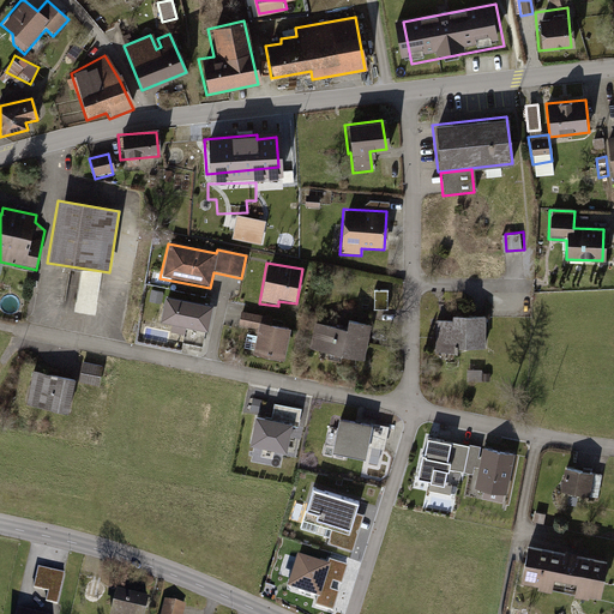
[(377,306),(390,306),(390,288),(377,288),(377,306)]
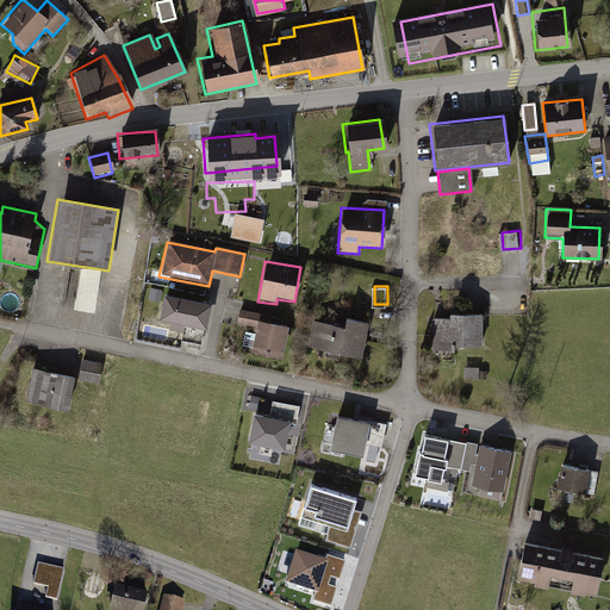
[(212,303),(166,293),(161,317),(207,327),(212,303)]
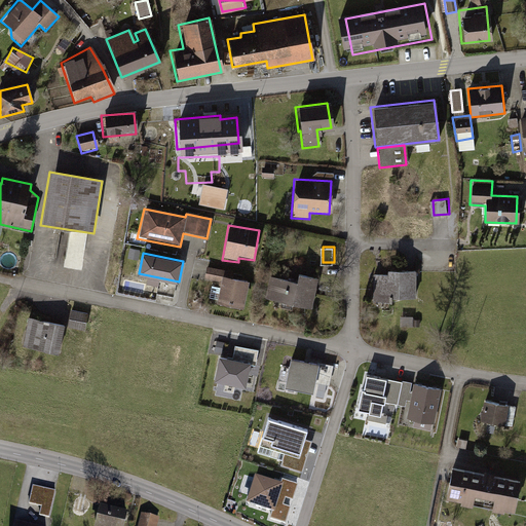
[(240,308),(246,282),(233,279),(234,273),(204,267),(202,280),(217,284),(214,303),(240,308)]
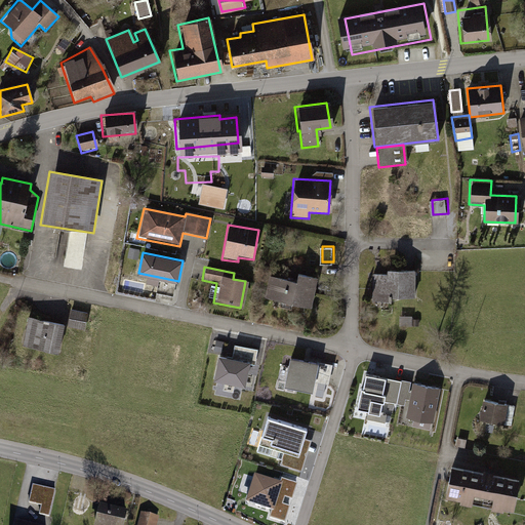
[(386,276),(369,276),(369,303),(387,303),(387,297),(412,297),(412,272),(386,272),(386,276)]
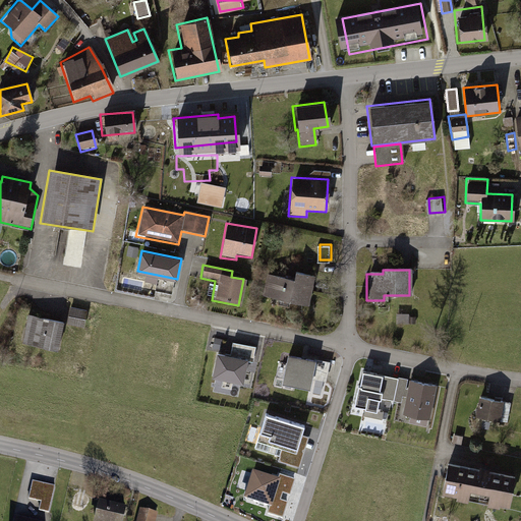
[(291,280),(267,275),(263,296),(307,305),(312,277),(292,273),(291,280)]
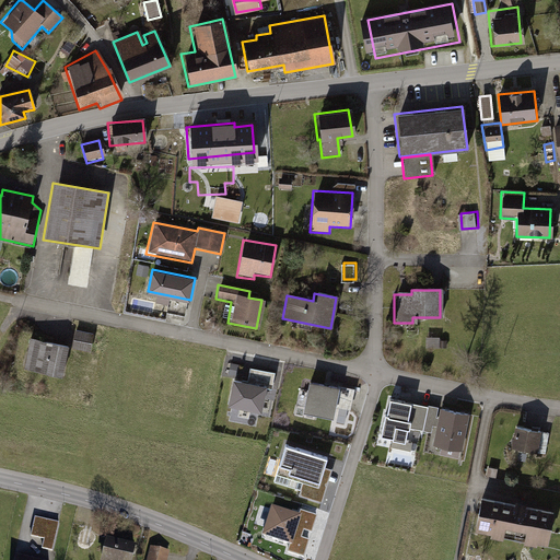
[(90,334),(74,331),(71,347),(86,350),(90,334)]
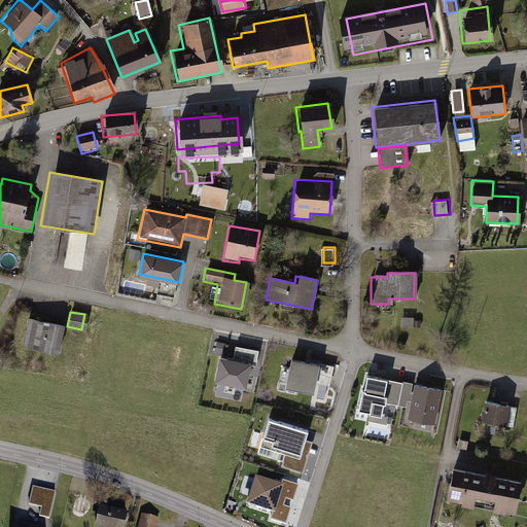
[(63,326),(27,319),(21,348),(57,355),(63,326)]
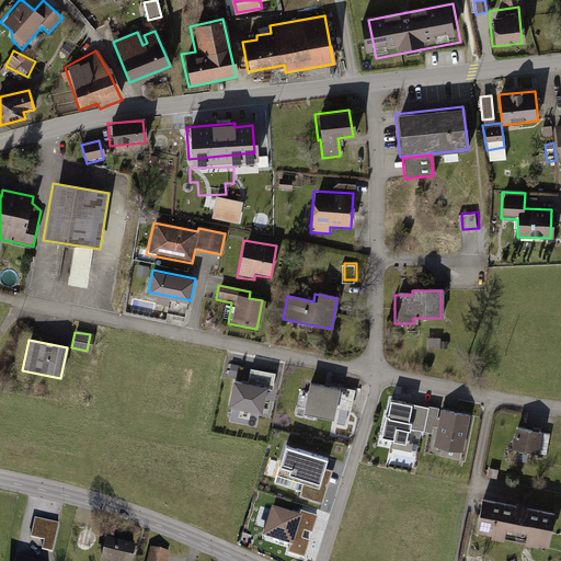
[(267,386),(235,379),(229,404),(263,411),(267,386)]
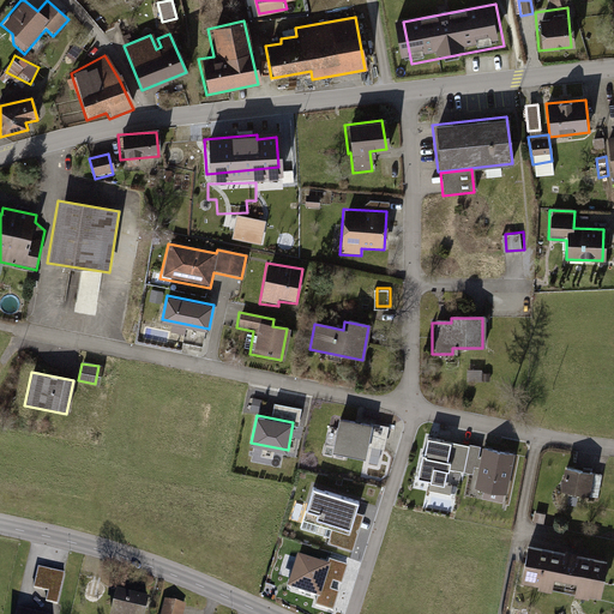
[(391,426),(339,415),(332,450),(366,457),(368,446),(386,450),(391,426)]
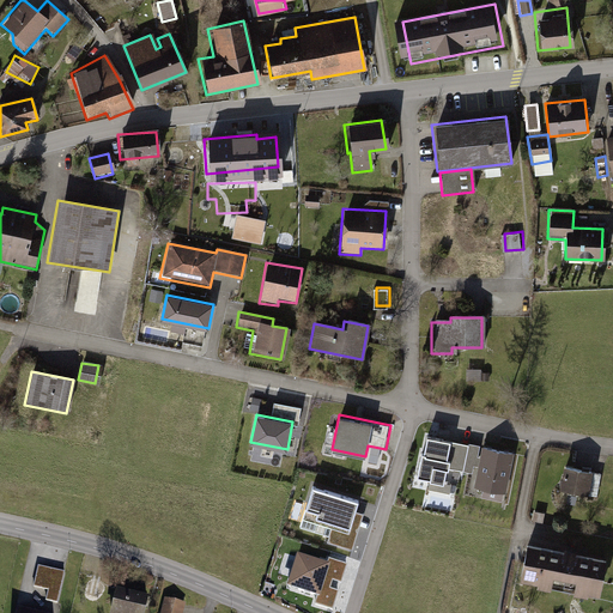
[(451,442),(429,437),(425,454),(423,453),(418,475),(443,481),(445,468),(449,469),(451,460),(448,460),(451,442)]
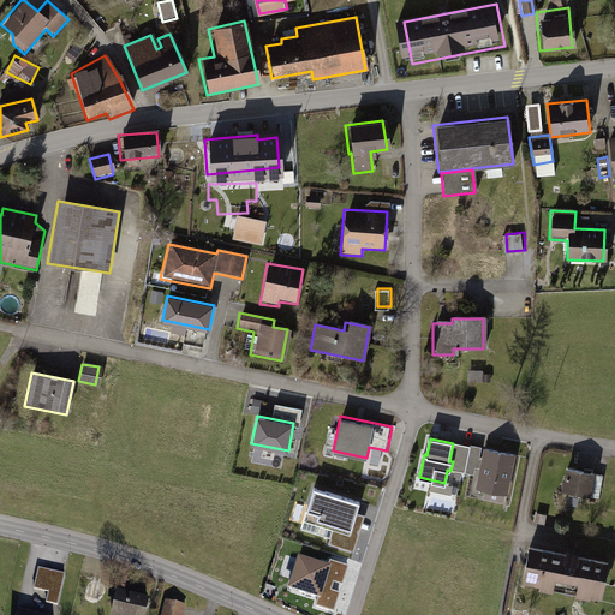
[(518,454),(485,448),(477,487),(509,494),(518,454)]
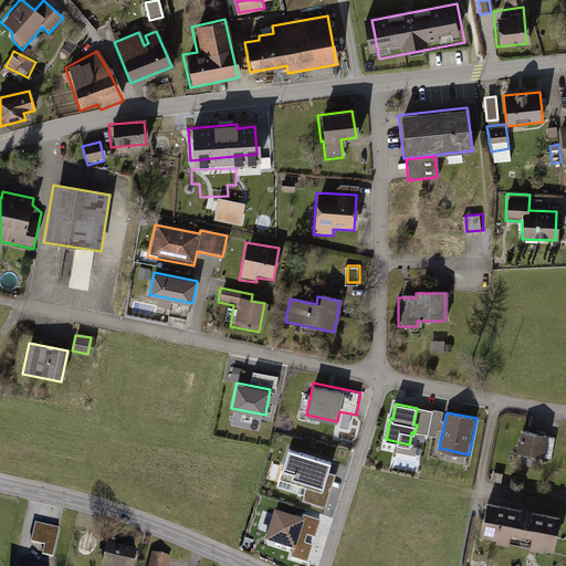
[(544,436),(517,431),(513,453),(540,458),(544,436)]
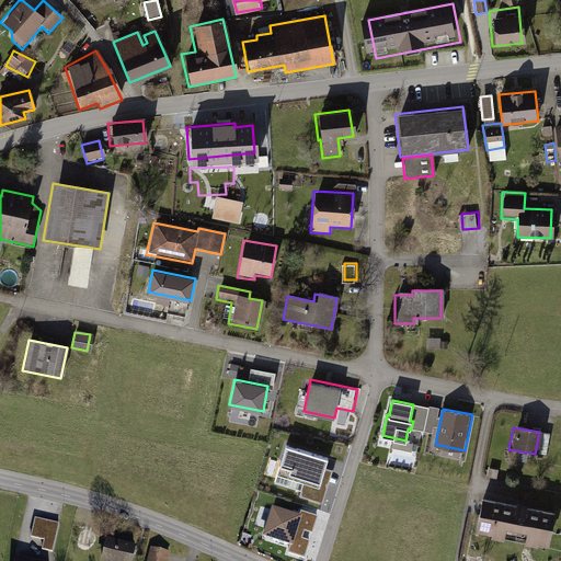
[(329,459),(287,446),(278,473),(305,482),(300,494),(323,502),(334,469),(327,467),(329,459)]
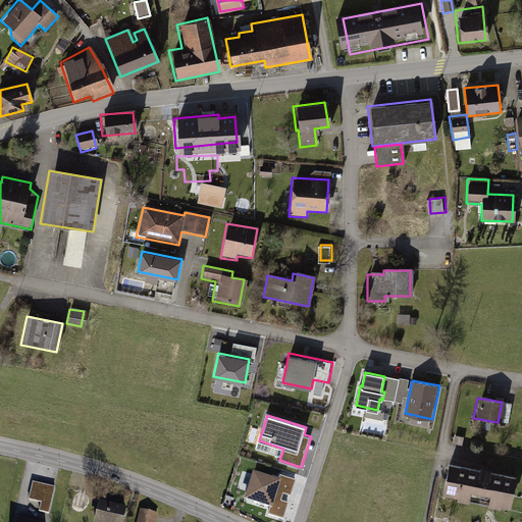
[(463,438),(453,436),(452,445),(461,447),(463,438)]
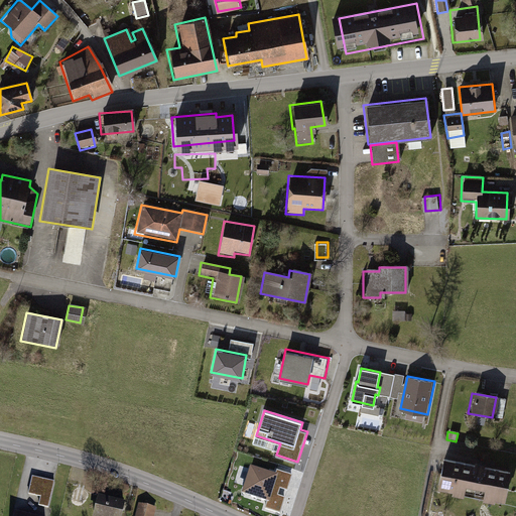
[(508,472),(440,458),(433,490),(501,503),(508,472)]
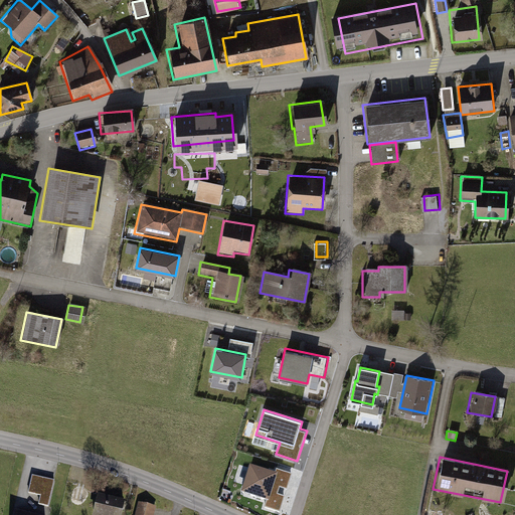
[(277,472),(250,464),(241,491),(269,499),(277,472)]
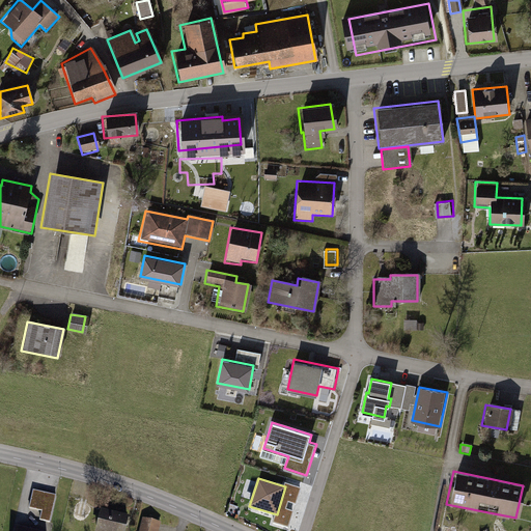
[(286,483),(285,486),(277,514),(275,522),(289,526),(294,511),(286,509),(288,502),(297,504),(301,487),(286,483)]
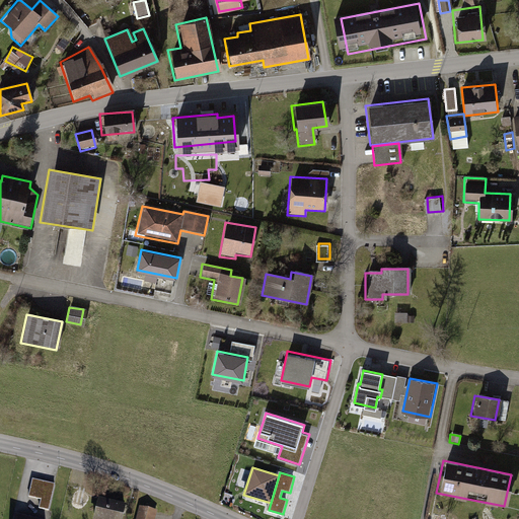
[(34,477),(29,496),(43,499),(40,508),(50,510),(57,484),(34,477)]
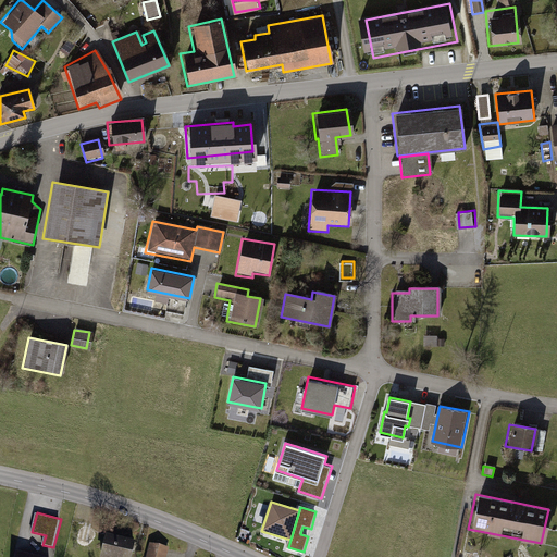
[(126,556),(130,544),(101,540),(97,556),(126,556)]
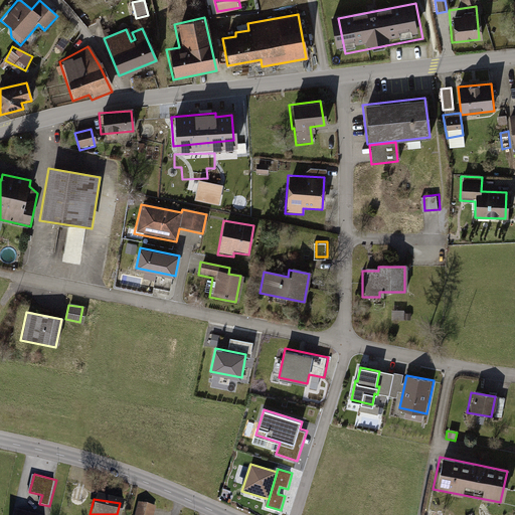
[(153,514),(155,510),(137,506),(134,514),(153,514)]
